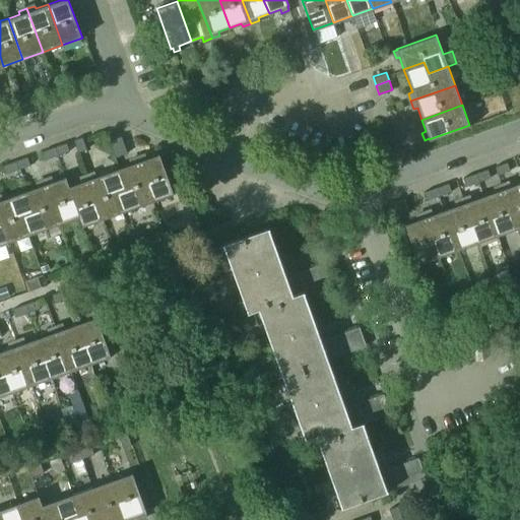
[(389,122),(392,130),(405,125),(402,117),(389,122)]
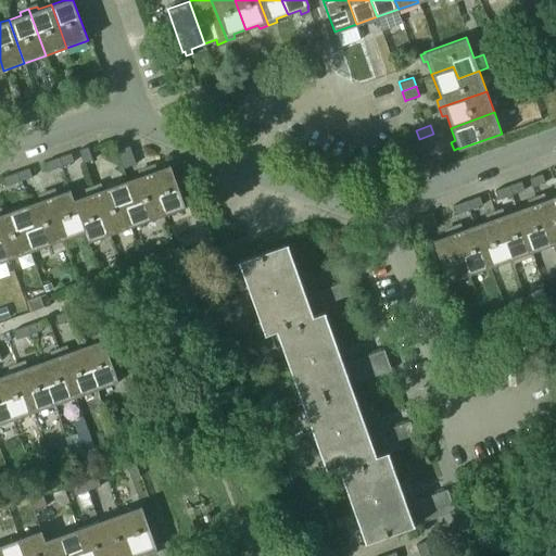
[(419,139),(422,148),(437,143),(433,134),(419,139)]
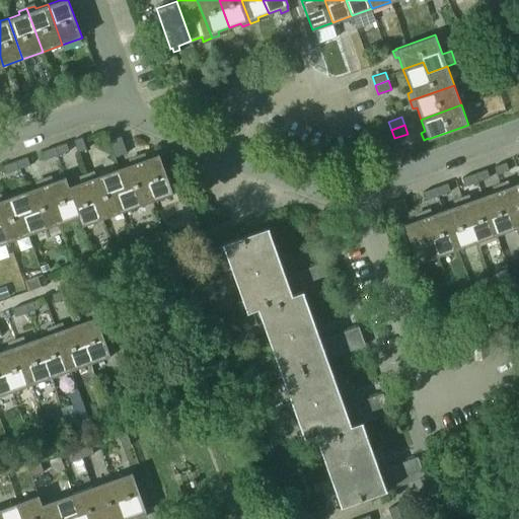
[(78,151),(86,148),(82,136),(74,140),(78,151)]
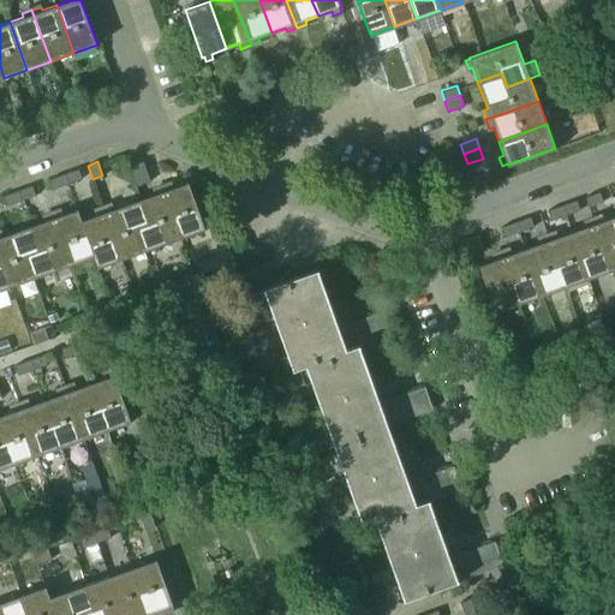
[(148,171),(144,161),(130,166),(133,175),(148,171)]
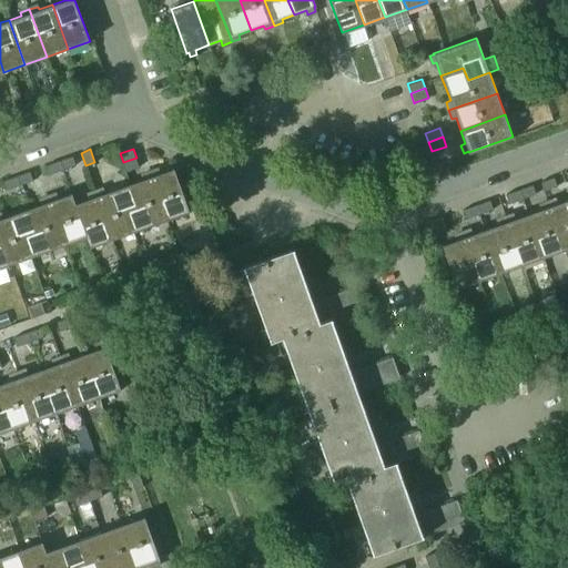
[(63,170),(77,164),(73,155),(60,160),(63,170)]
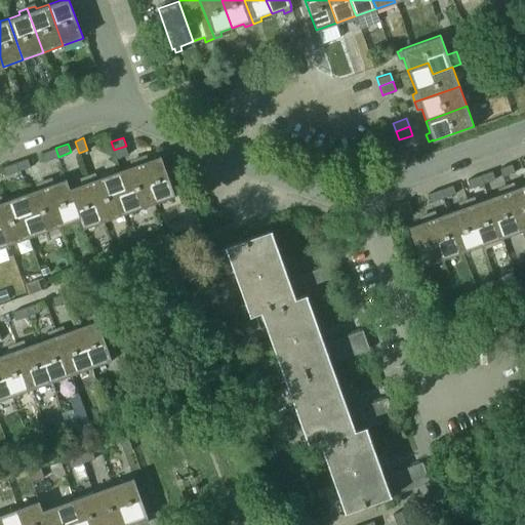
[(114,150),(117,159),(129,154),(126,146),(114,150)]
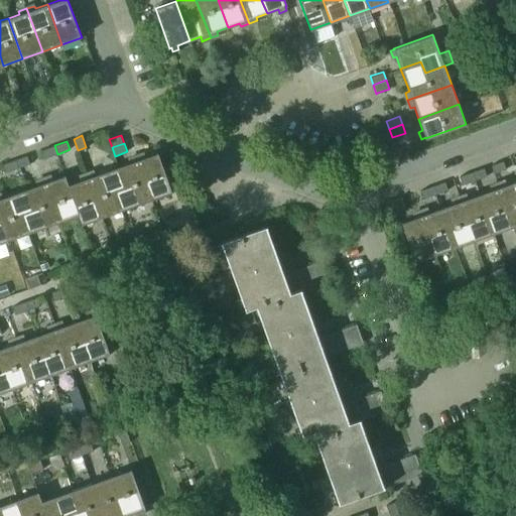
[(54,145),(41,150),(45,158),(57,154),(54,145)]
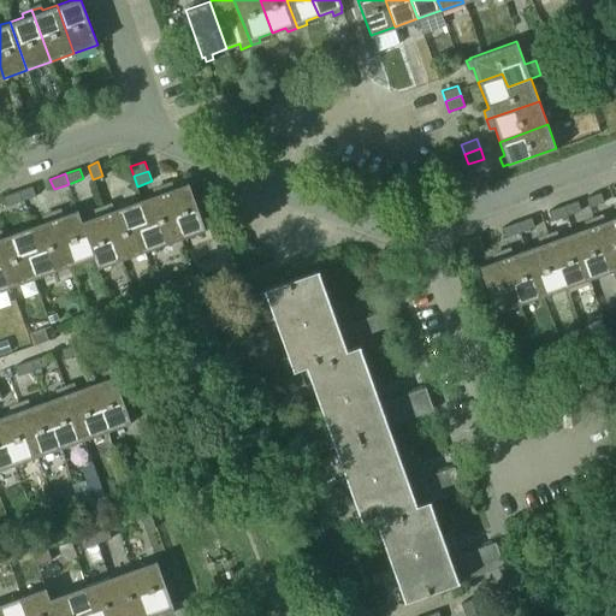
[(172,183),(163,187),(181,238),(205,229),(188,182),(175,188),(172,183)]
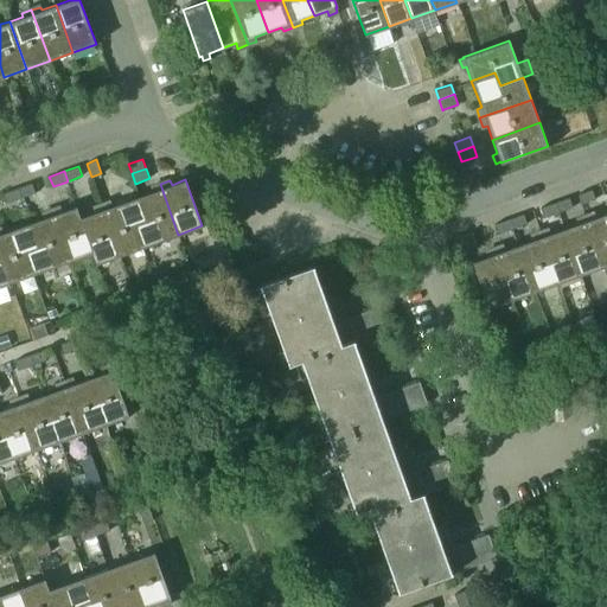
[(32,183),(18,187),(21,197),(36,192),(32,183)]
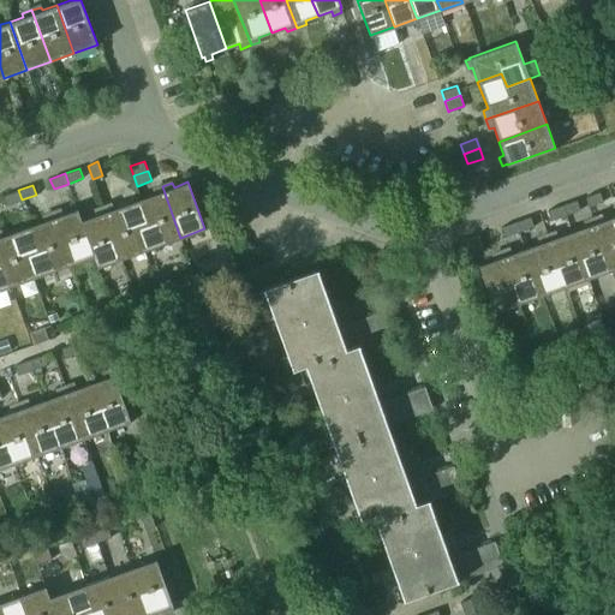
[(155,193),(141,199),(149,222),(136,226),(144,250),(180,238),(162,186),(153,189),(155,193)]
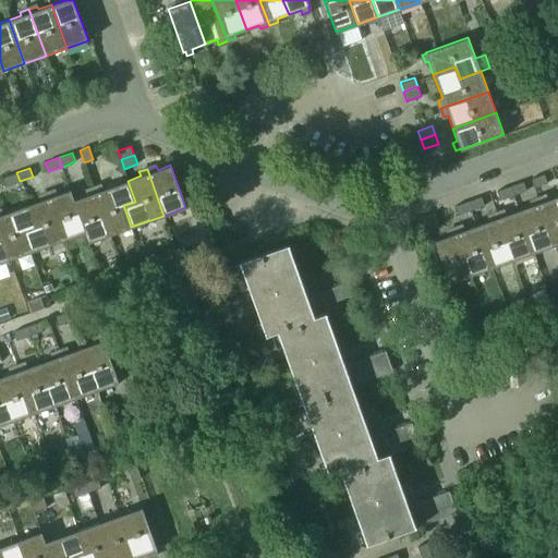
[(4,178),(4,179),(8,186),(20,181),(16,172),(4,178)]
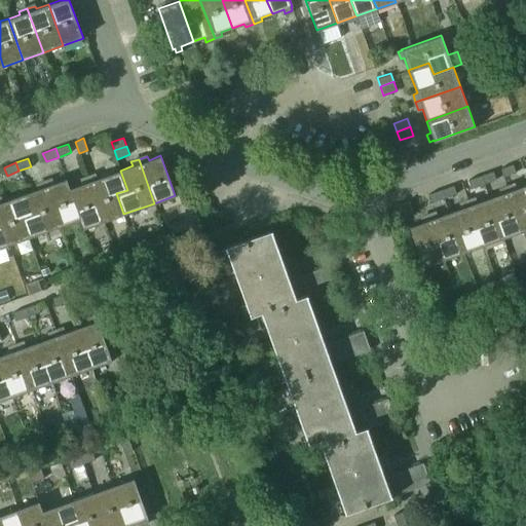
[(500,167),(501,168),(504,177),(517,173),(514,163),(500,167)]
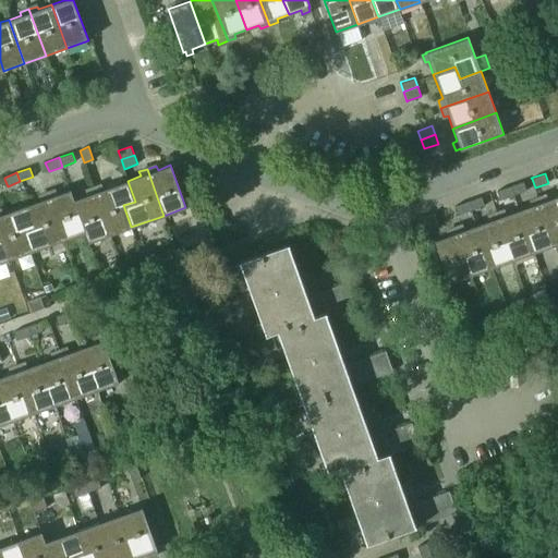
[(102,185),(94,189),(110,234),(131,227),(123,205),(135,202),(128,181),(104,190),(102,185)]
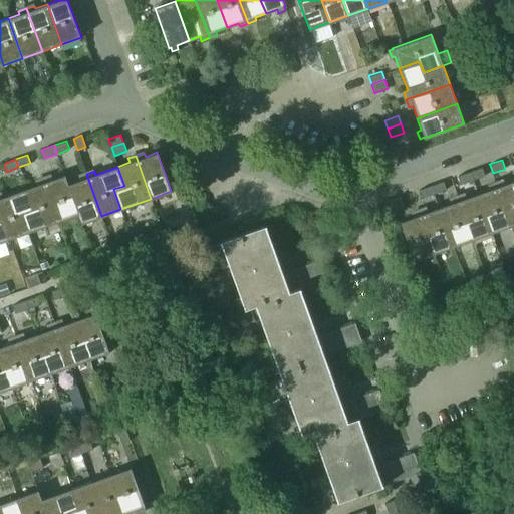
[(474,180),(485,175),(482,167),(470,171),(474,180)]
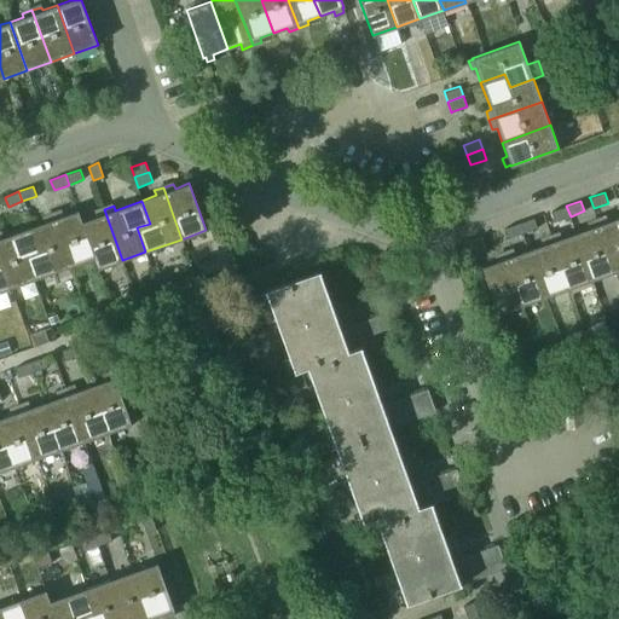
[(553,210),(553,212),(556,221),(571,217),(566,206),(553,210)]
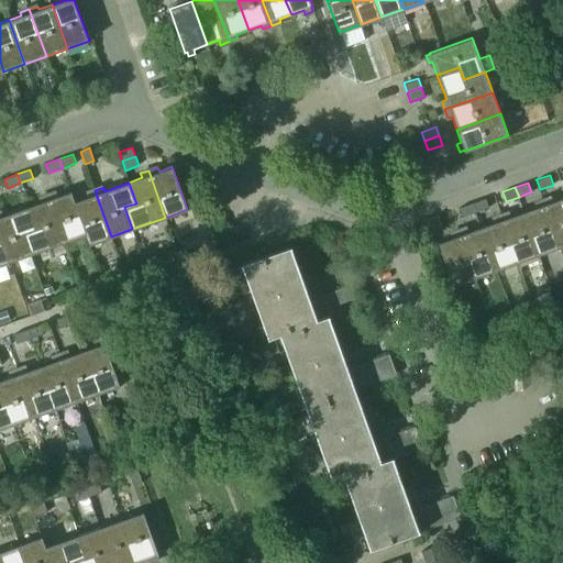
[(74,201),(86,235),(85,235),(88,245),(111,236),(95,190),(85,194),(87,197),(75,201),(74,201)]
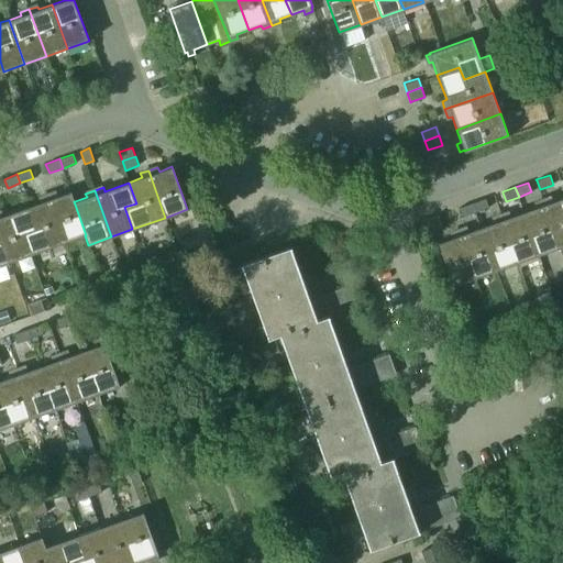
[(55,192),(46,196),(64,243),(85,235),(86,235),(74,201),(75,201),(70,191),(57,196),(55,192)]
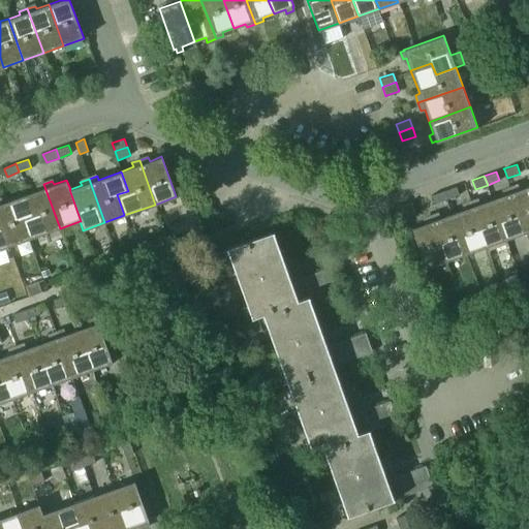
[(37,190),(25,194),(32,215),(21,219),(29,240),(60,228),(43,184),(36,186),(37,190)]
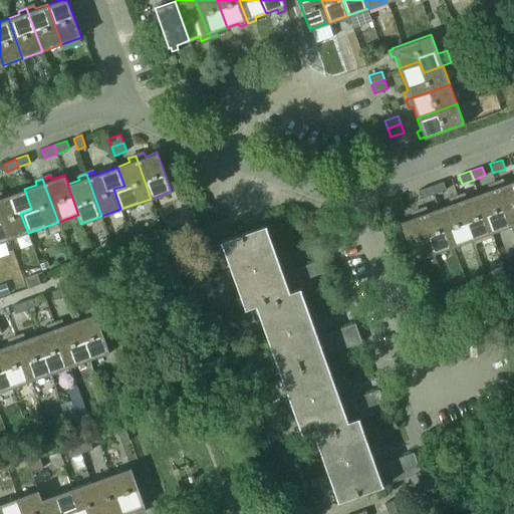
[(513,180),(505,183),(504,180),(496,183),(511,226),(513,224),(513,180)]
